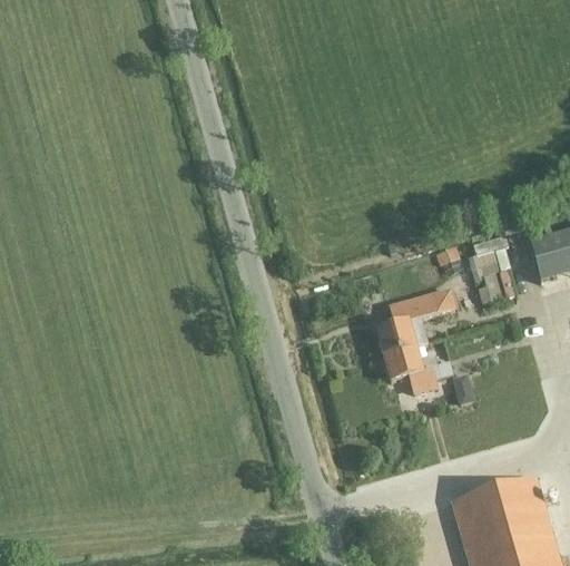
[(569,274),(569,232),(530,243),(541,283),(569,274)]
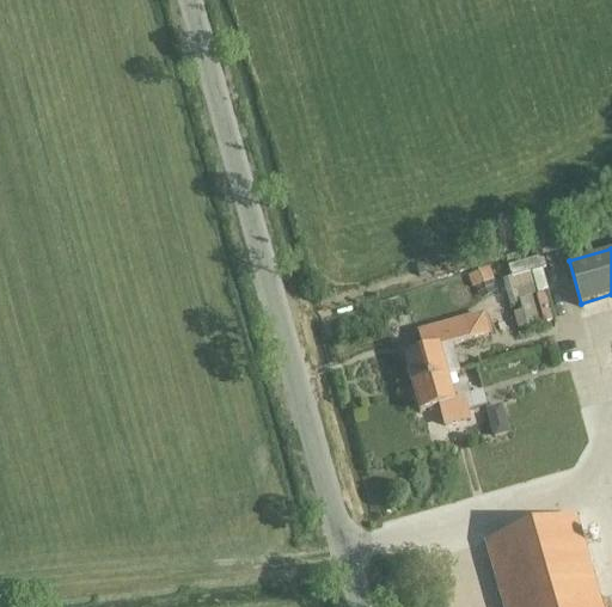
[(507,295),(534,290),(532,269),(503,274),(507,295)]
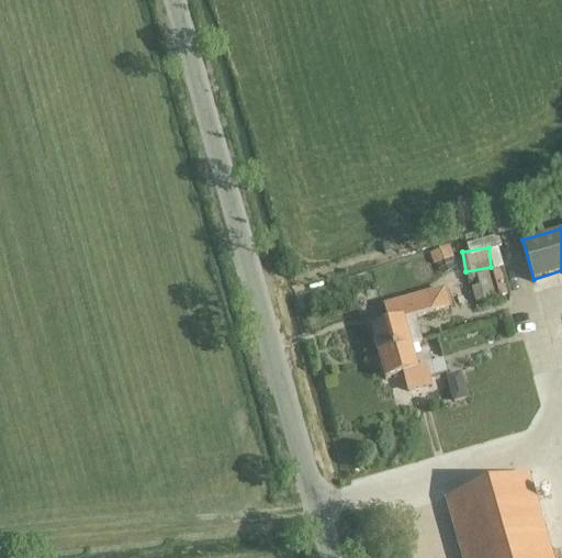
[(483,297),(484,301),(497,298),(490,269),(476,272),(479,283),(472,286),(475,299),(483,297)]
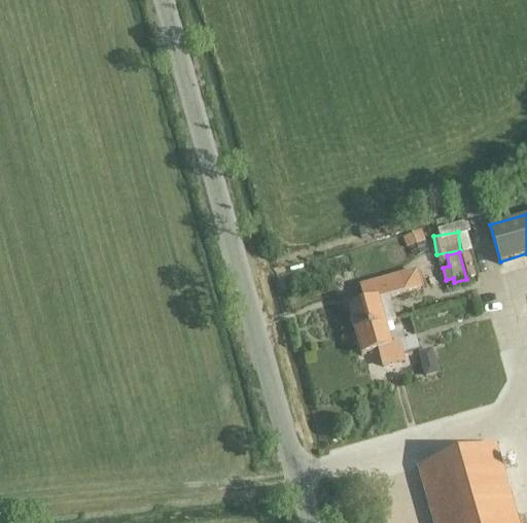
[(348,305),(354,329),(385,320),(395,317),(389,294),(422,285),(417,267),(359,282),(363,301),(348,305)]
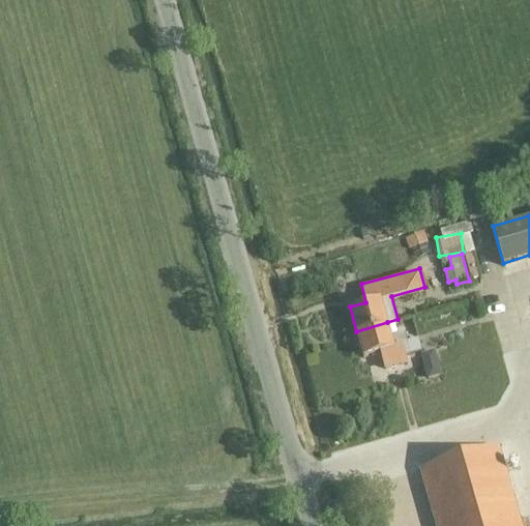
[(387,322),(356,331),(363,355),(381,350),(385,367),(407,360),(405,352),(421,348),(418,337),(408,339),(405,330),(390,334),(387,322)]
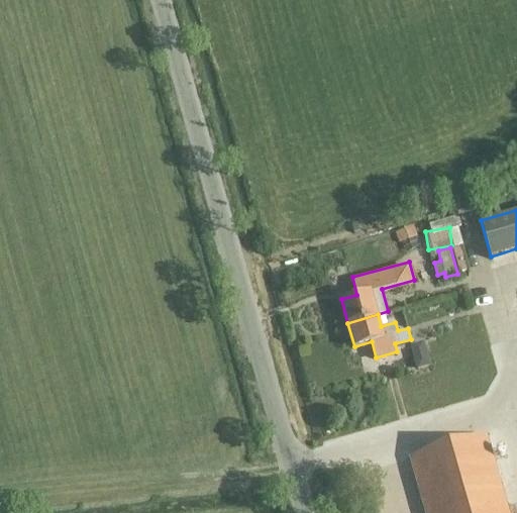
[(421,339),(412,342),(418,366),(428,363),(421,339)]
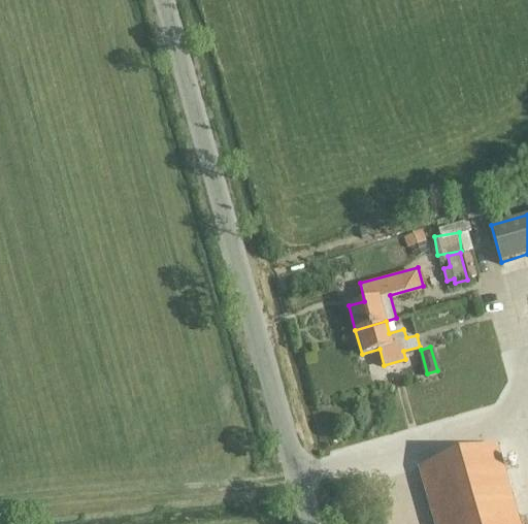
[(521,523),(497,441),(418,464),(434,523),(521,523)]
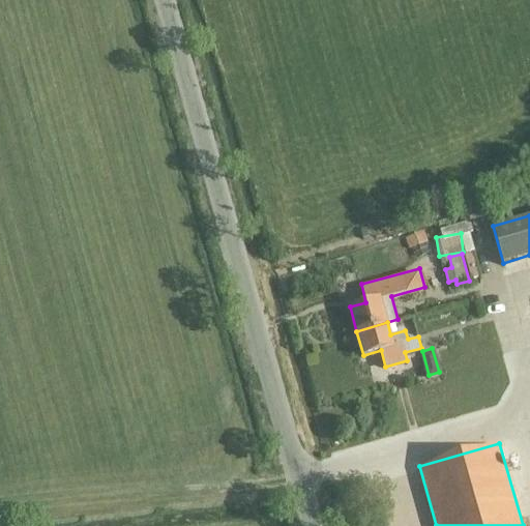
All buildings are outlined.
